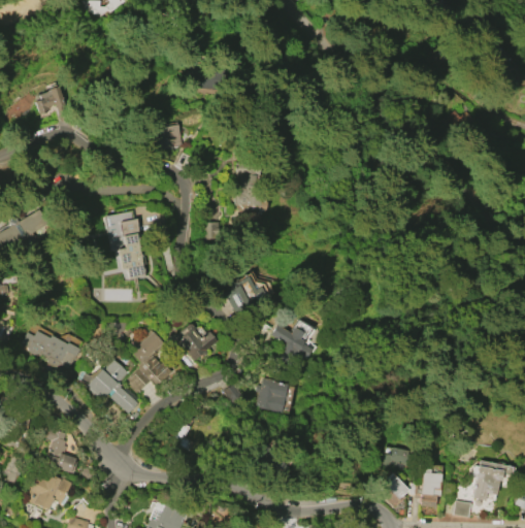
[(429,0),(435,11),(453,4),(451,0),(429,0)]
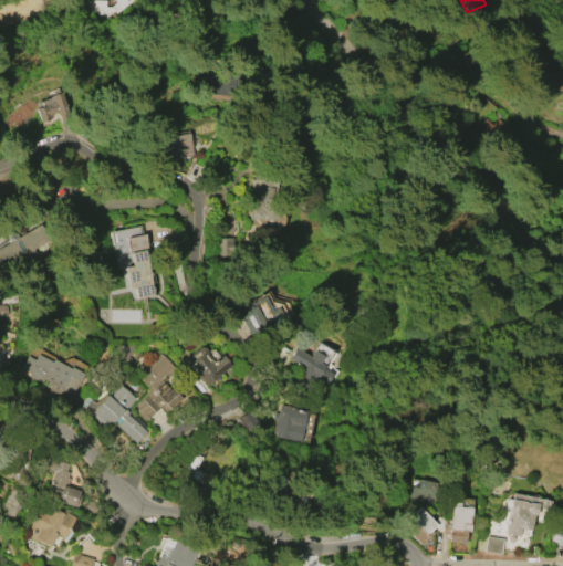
[(51,96),(68,90),(80,122),(64,127),(60,116),(43,123),(38,108),(44,106),(42,101),(51,97),(51,96)]
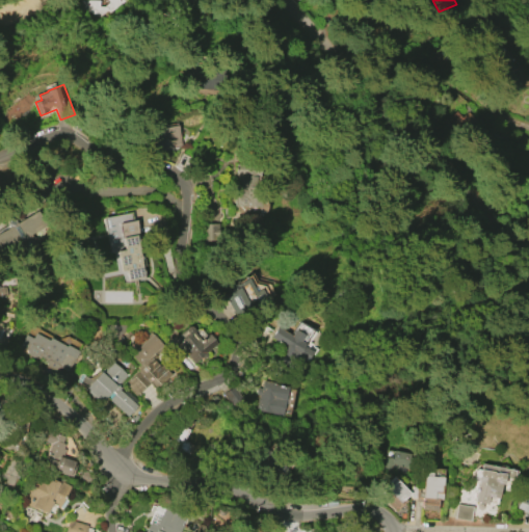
[(180,125),(184,147),(154,153),(149,132),(161,130),(161,129),(180,125)]
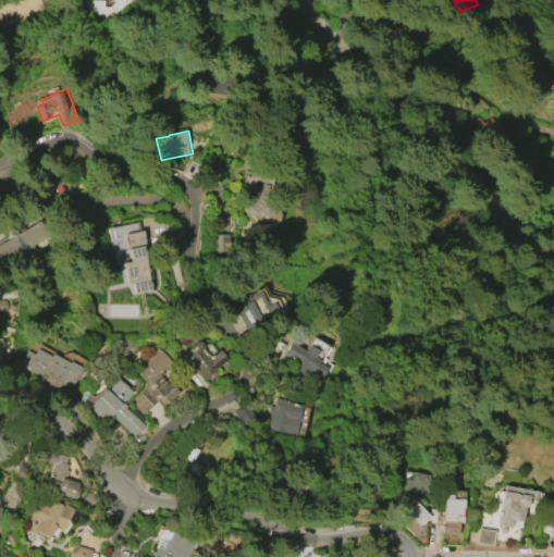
[(250,171),(270,172),(270,197),(273,197),(273,203),(278,205),(277,217),(253,217),(253,203),(249,203),(250,171)]
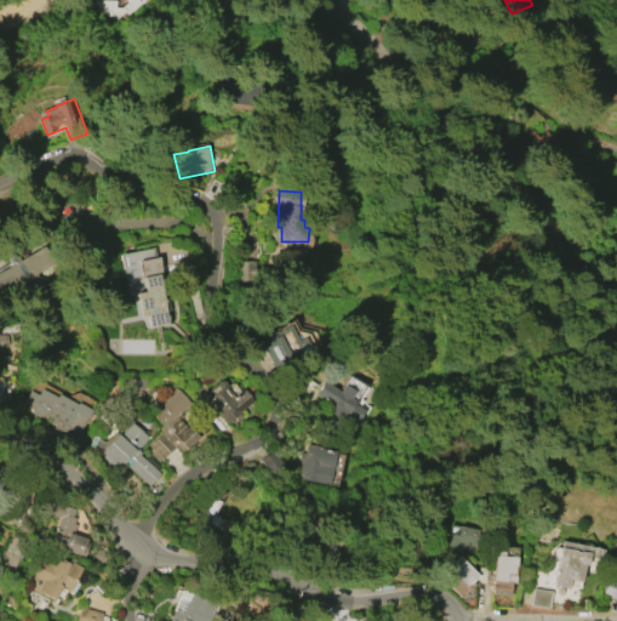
[(123,254),(137,250),(137,246),(159,243),(161,256),(163,256),(165,272),(166,272),(167,277),(164,277),(173,324),(152,329),(149,315),(138,318),(135,294),(131,294),(123,254)]
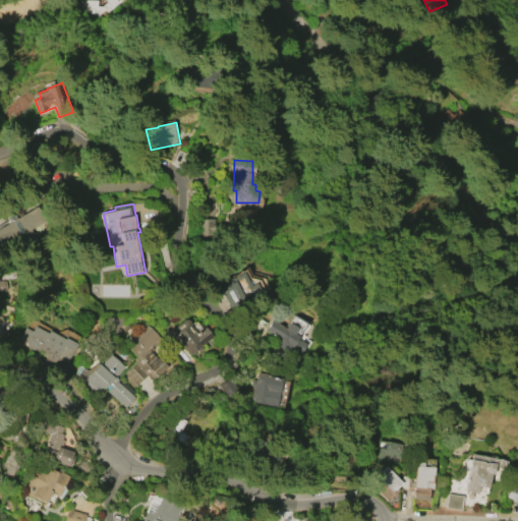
[(19,218),(39,207),(56,235),(35,248),(32,242),(27,244),(30,247),(2,265),(0,261),(0,230),(11,224),(9,220),(17,215),(19,218)]
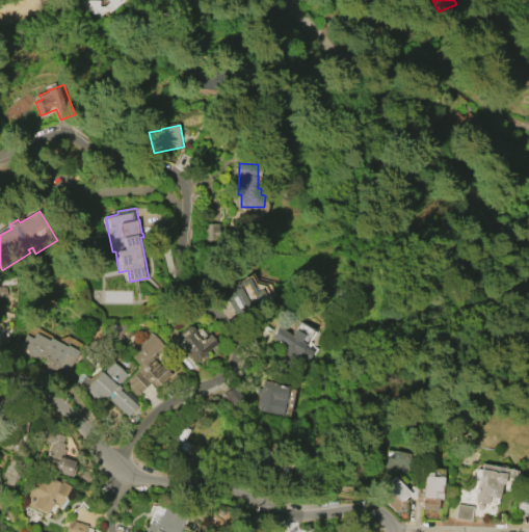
[(0,301),(10,301),(9,285),(0,285),(0,301)]
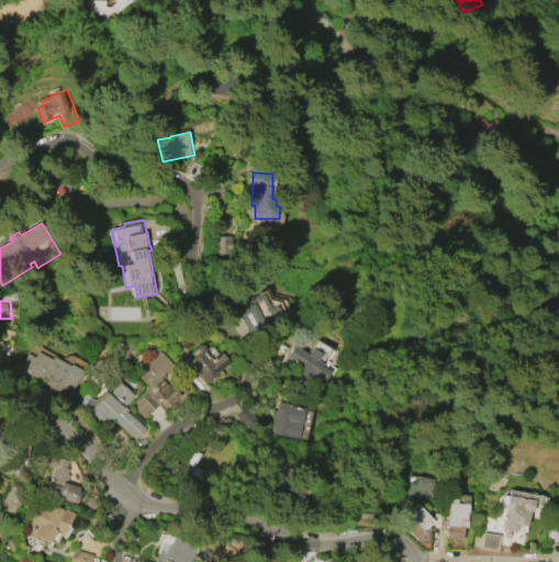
[(256,303),(268,325),(253,335),(239,312),(256,303)]
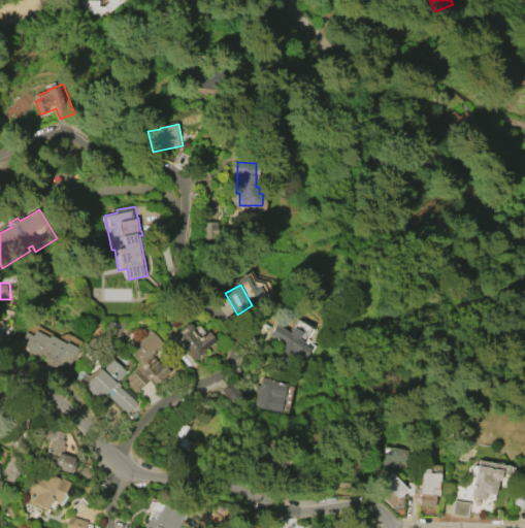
[(218,341),(206,350),(208,353),(203,358),(201,356),(195,361),(188,353),(190,352),(185,344),(182,347),(174,335),(189,324),(193,324),(195,327),(195,329),(194,329),(201,338),(210,331),(218,341)]
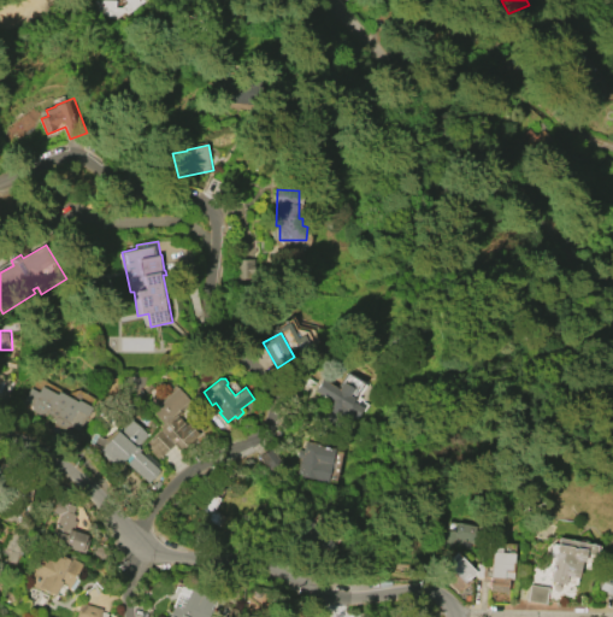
[(325,380),(340,389),(345,382),(355,389),(351,395),(357,400),(355,403),(365,409),(358,418),(357,417),(353,422),(357,424),(349,435),(320,417),(329,405),(326,403),(329,398),(318,392),(325,380)]
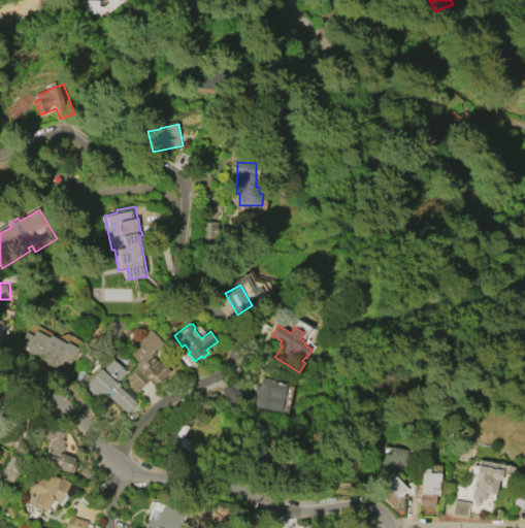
[(136,393),(129,384),(131,383),(128,380),(139,369),(139,364),(141,362),(131,351),(154,330),(164,342),(150,356),(153,359),(155,357),(161,363),(163,361),(172,371),(156,386),(151,381),(136,393)]
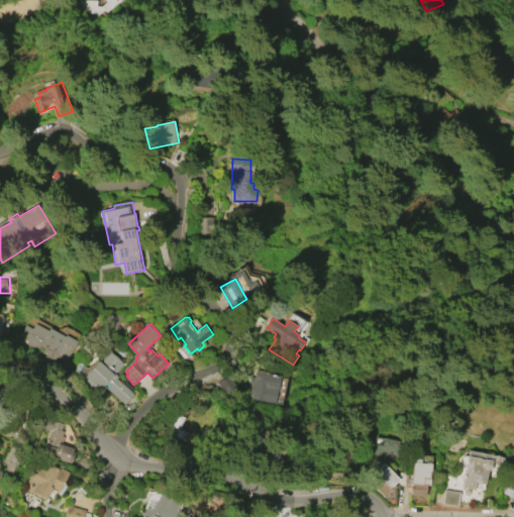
[(68,362),(21,336),(26,325),(33,329),(36,324),(49,330),(50,328),(67,336),(67,335),(79,341),(68,362)]
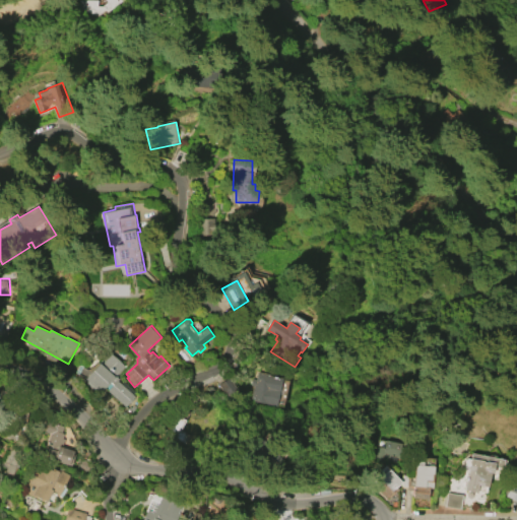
[(119,381),(136,397),(128,406),(126,405),(126,406),(110,391),(115,385),(112,382),(102,392),(97,388),(94,390),(87,384),(89,382),(87,380),(102,364),(103,365),(113,353),(126,367),(117,377),(121,380),(119,381)]
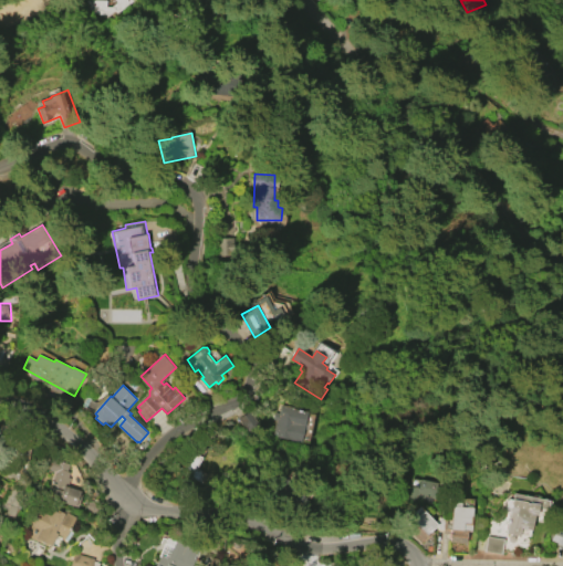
[(283,404),(310,409),(303,442),(274,437),(278,420),(275,420),(277,412),(281,413),(283,404)]
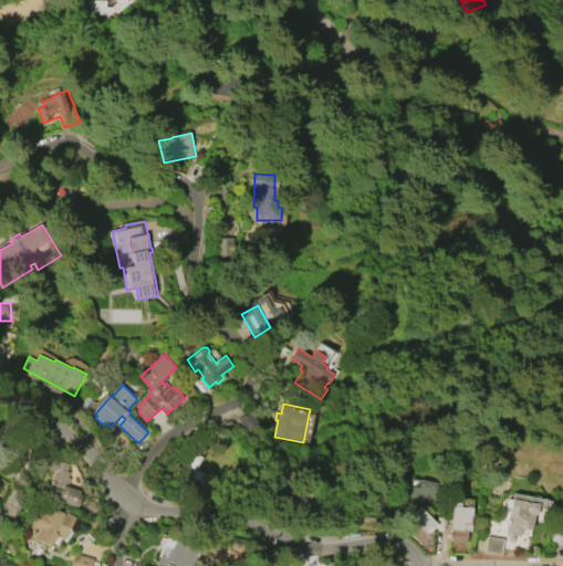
[(251,411),(261,426),(249,433),(240,419),(251,411)]
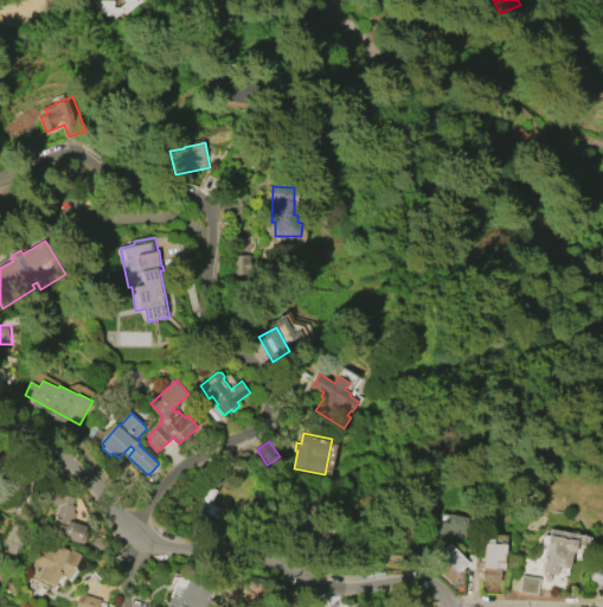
[(218,491),(206,513),(192,505),(204,483),(218,491)]
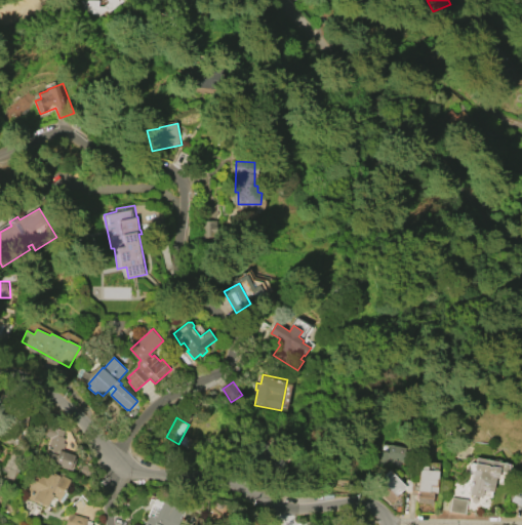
[(56,428),(66,430),(64,438),(66,438),(65,443),(66,443),(63,451),(74,455),(74,458),(77,459),(73,470),(45,460),(52,438),(46,436),(49,427),(55,429),(56,428)]
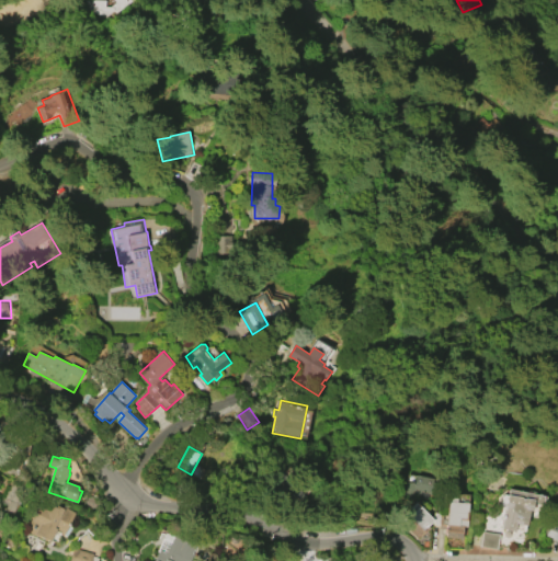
[(509,489),(545,496),(543,505),(534,503),(533,511),(531,511),(527,525),(517,524),(515,531),(501,528),(509,489)]
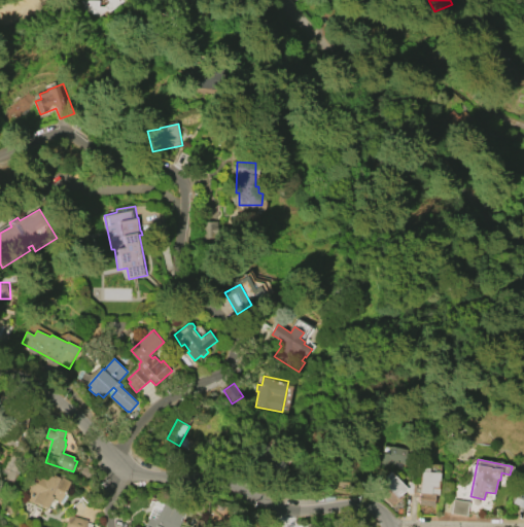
[(434,506),(420,505),(421,492),(416,492),(417,485),(421,485),(422,467),(429,468),(429,472),(441,472),(440,495),(435,495),(434,506)]
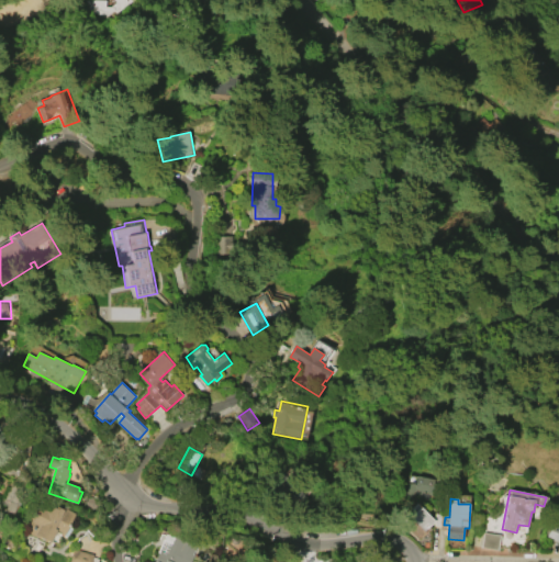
[(422,507),(435,521),(429,527),(431,529),(418,540),(401,521),(412,510),(411,509),(417,504),(422,508),(422,507)]
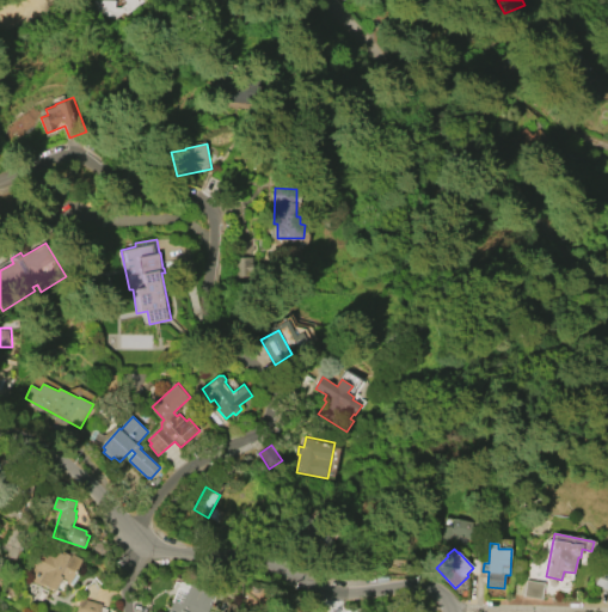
[(56,591),(40,582),(45,573),(36,568),(43,554),(51,557),(56,550),(63,554),(66,550),(81,558),(75,569),(78,571),(71,585),(62,580),(56,591)]
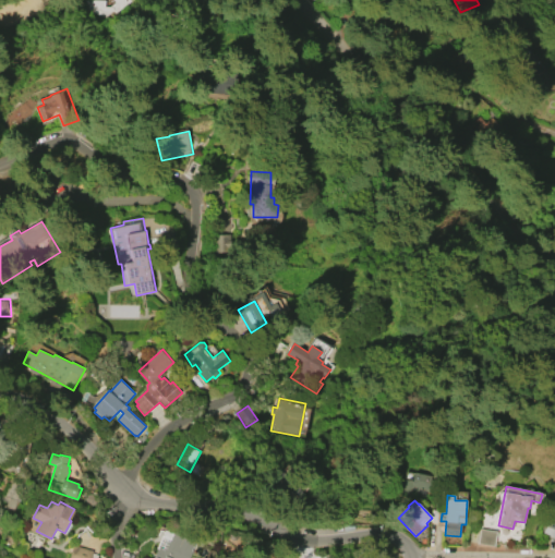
[(554,537),(545,533),(551,521),(554,523),(554,537)]
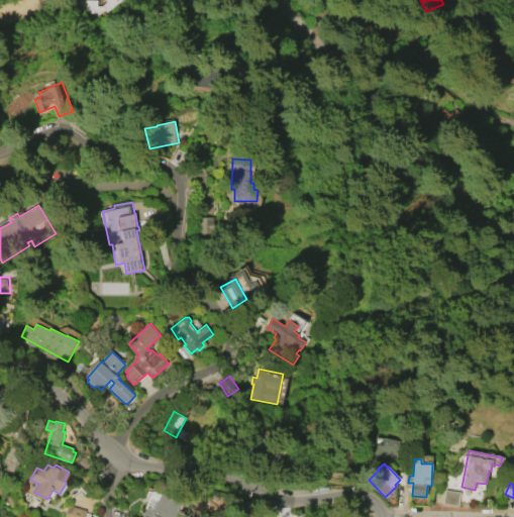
[(446,491),(460,493),(458,503),(461,503),(461,501),(471,503),(471,507),(444,503),(446,491)]
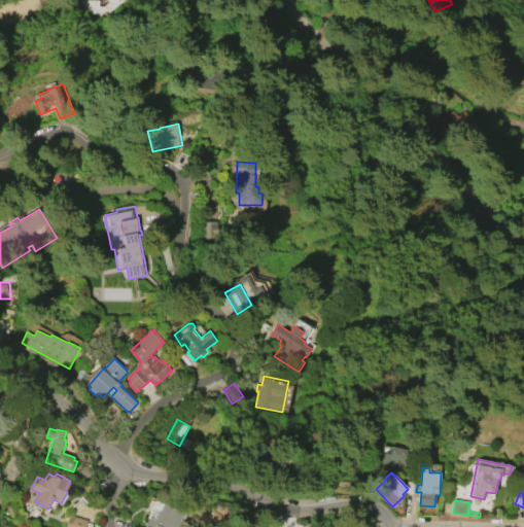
[(159,507),(170,512),(173,502),(186,507),(178,526),(146,526),(151,517),(154,518),(159,507)]
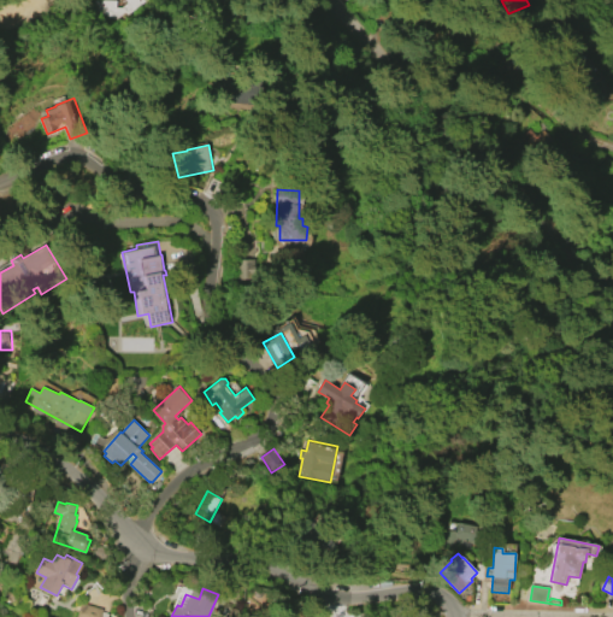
[(101,616),(78,616),(82,603),(104,610),(101,616)]
